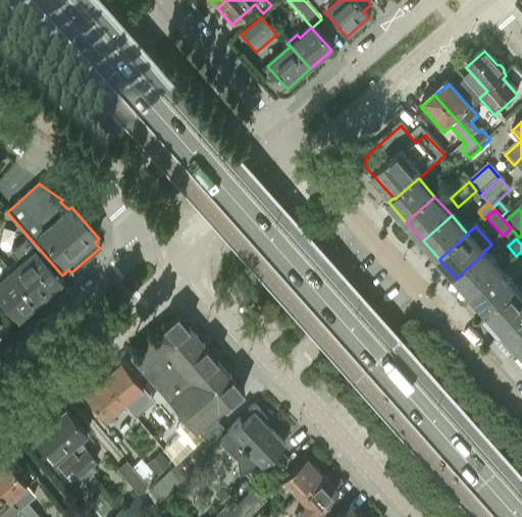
[(53,276),(54,275),(24,243),(10,255),(17,262),(7,271),(10,275),(35,304),(54,288),(47,280),(52,275),(53,276)]
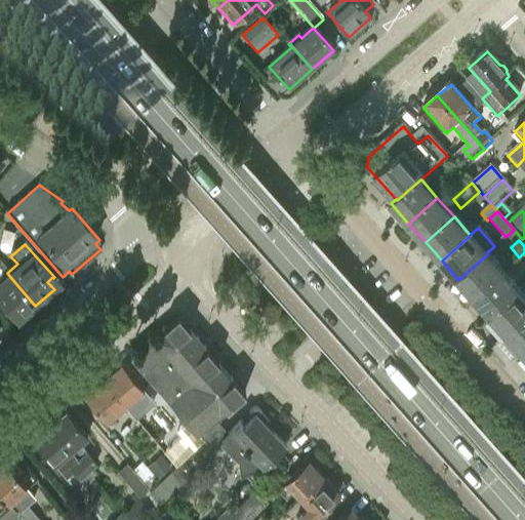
[(475,298),(503,273),(487,254),(458,280),(475,298)]
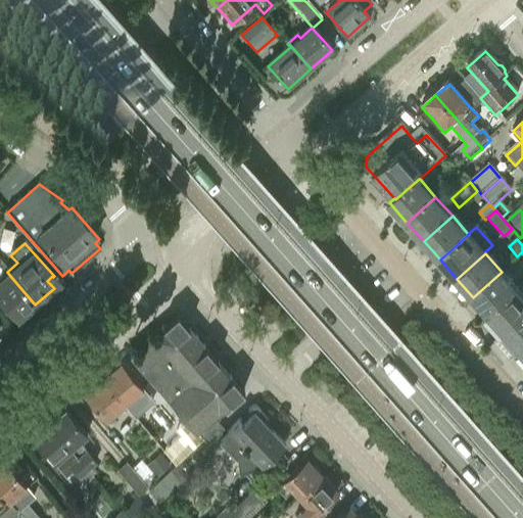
[(490,317),(519,291),(502,272),(473,297),(490,317)]
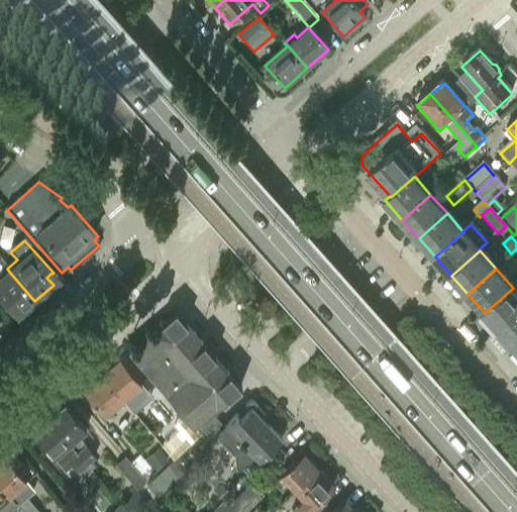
[(0,296),(17,316),(34,301),(10,273),(1,281),(0,280),(0,296)]
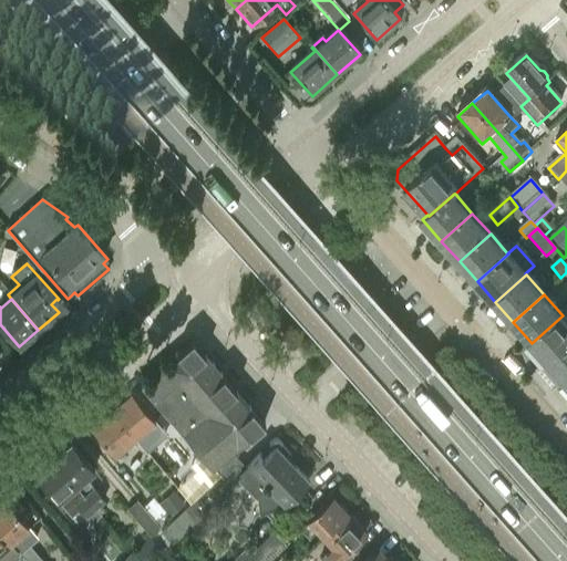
[(549,363),(566,347),(566,320),(563,315),(532,343),(549,363)]
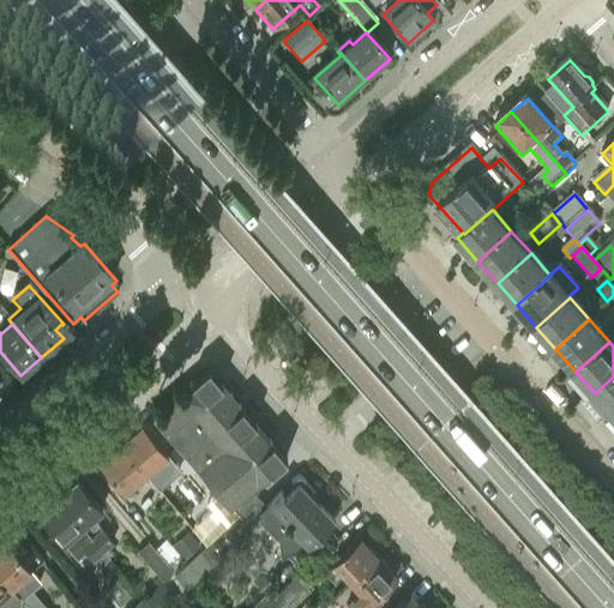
[(247,494),(284,462),(208,374),(154,421),(229,510),(238,519),(239,519),(256,504),(247,494)]
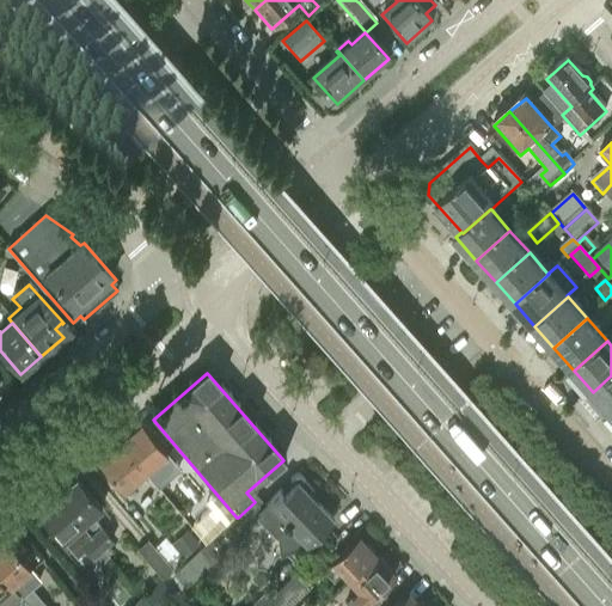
[(611,414),(611,375),(593,392),(611,414)]
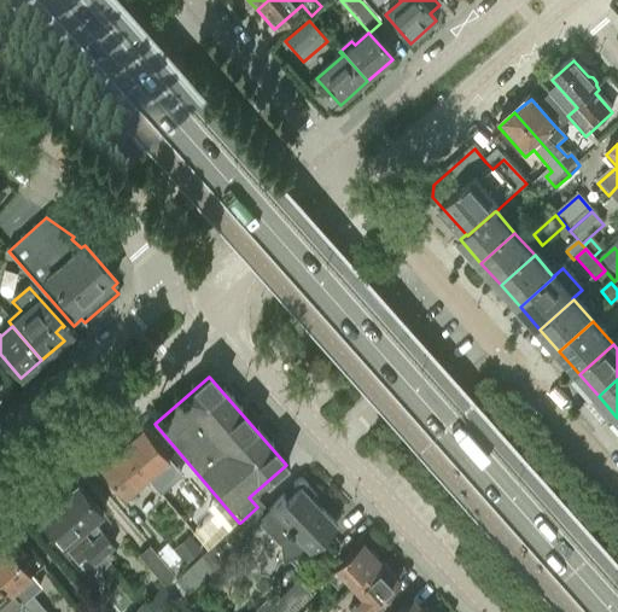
[(149,481),(168,464),(143,433),(122,450),(149,481)]
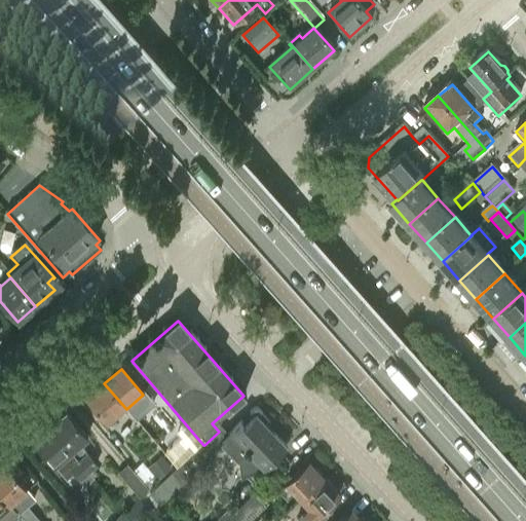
[(108,425),(126,409),(104,383),(85,399),(108,425)]
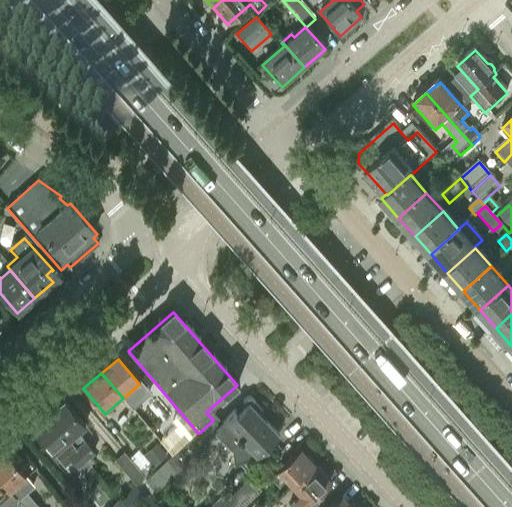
[(133,415),(142,408),(134,399),(126,405),(133,415)]
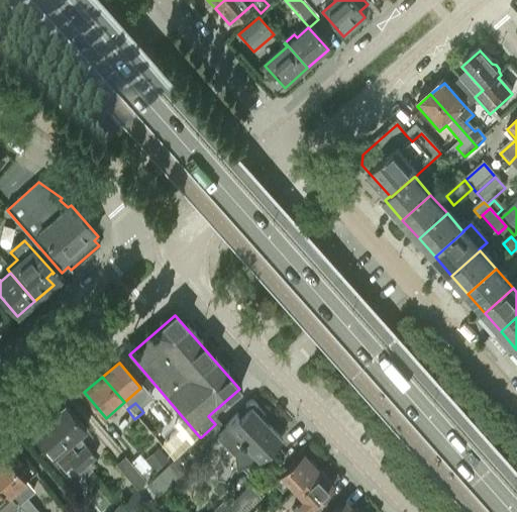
[(215,424),(201,437),(210,445),(219,436),(234,452),(237,471),(259,463),(282,441),(263,421),(267,418),(255,406),(254,405),(252,404),(251,404),(250,404),(249,404),(249,405),(248,405),(248,406),(245,408),(246,409),(222,432),(215,424)]
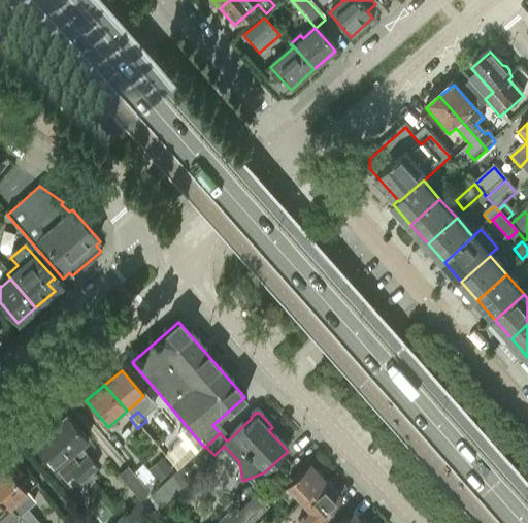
[(80,449),(89,443),(67,417),(51,430),(90,477),(98,469),(80,449)]
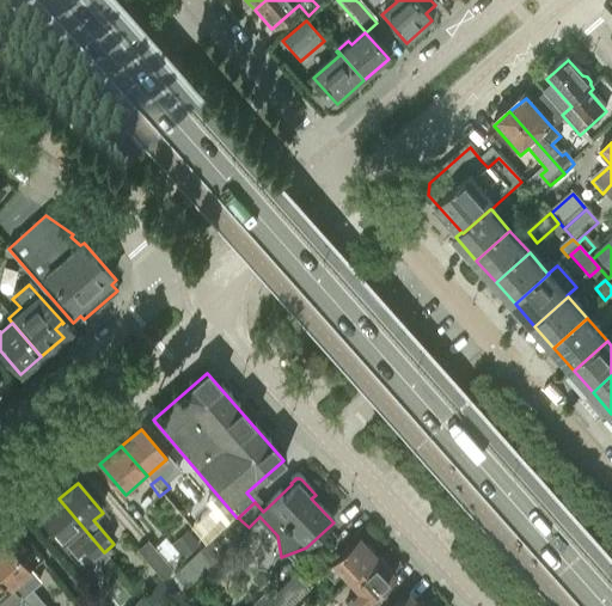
[(95,561),(104,552),(59,499),(38,515),(72,554),(81,546),(95,561)]
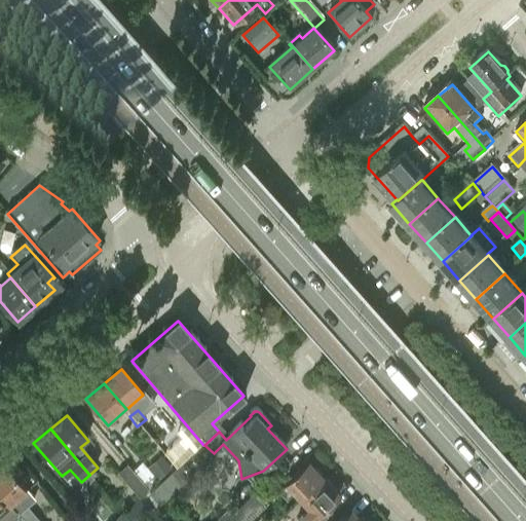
[(185,442),(181,446),(181,451),(185,455),(190,455),(194,451),(194,446),(190,442),(185,442)]
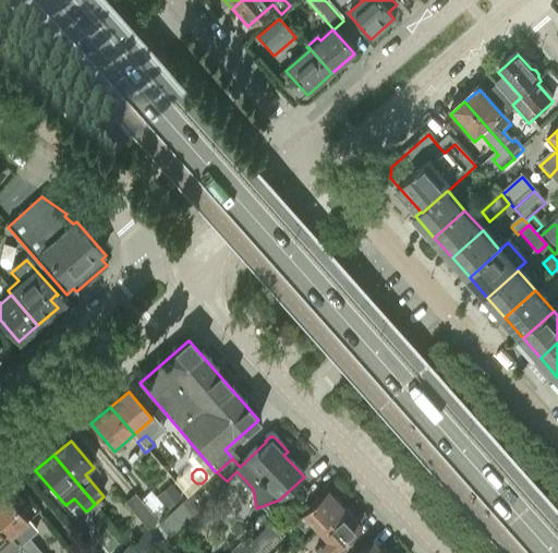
[(217,472),(216,472),(158,526),(170,539),(229,483),(227,481),(217,472)]
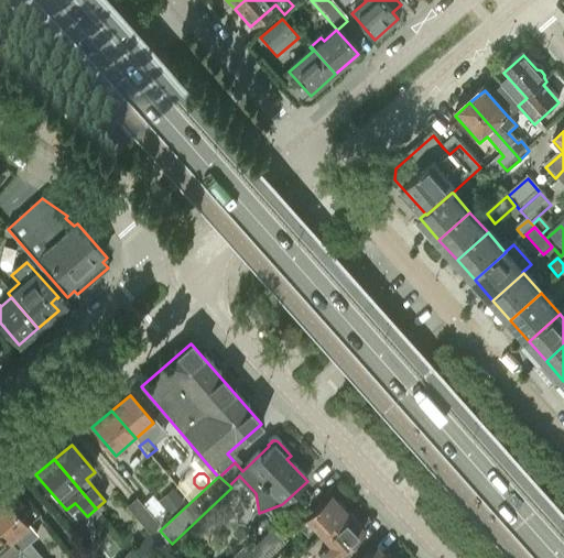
[(158,503),(169,516),(184,504),(172,491),(158,503)]
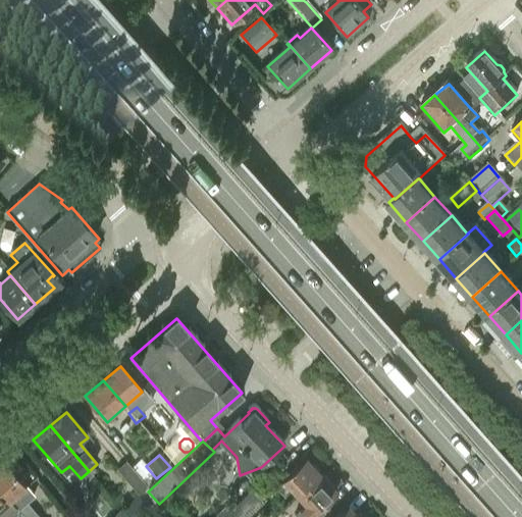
[(298,500),(321,477),(306,461),(275,489),(283,498),(290,492),(298,500)]
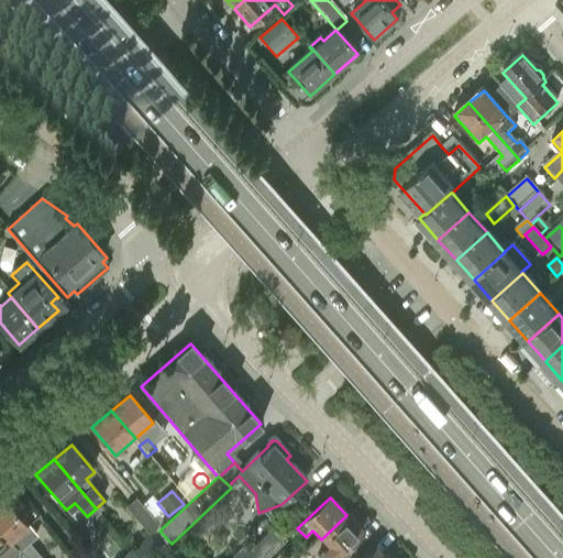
[(148,536),(159,527),(136,500),(125,509),(148,536)]
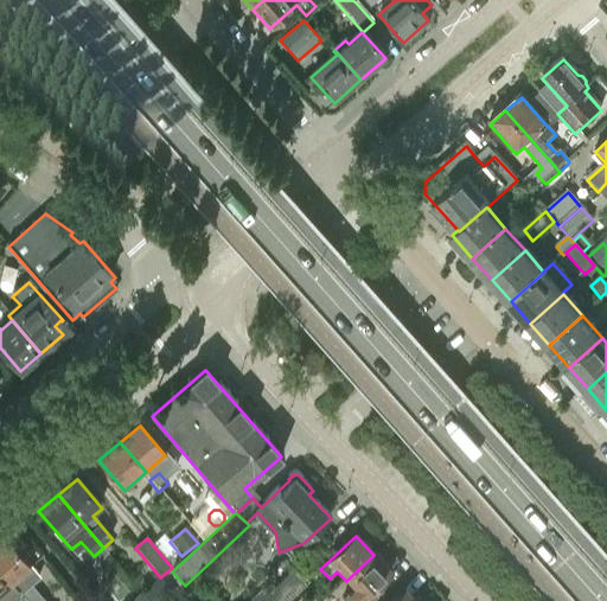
[(7,539),(0,544),(0,568),(1,569),(14,586),(13,586),(26,600),(43,600),(21,576),(32,568),(7,539)]
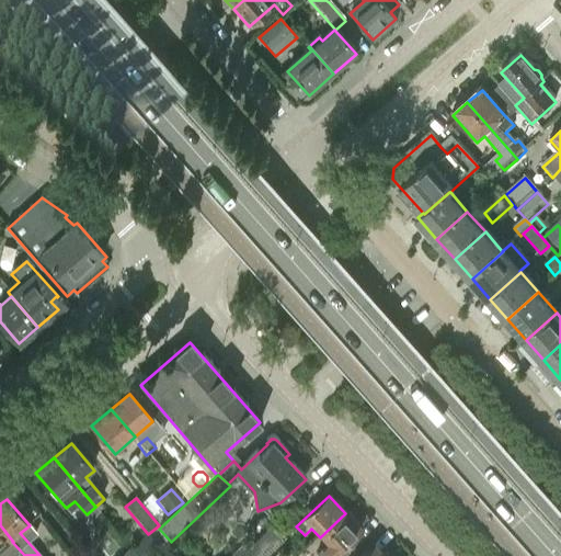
[(335,555),(362,531),(345,513),(320,537),(328,545),(320,553),(322,555),(335,555)]
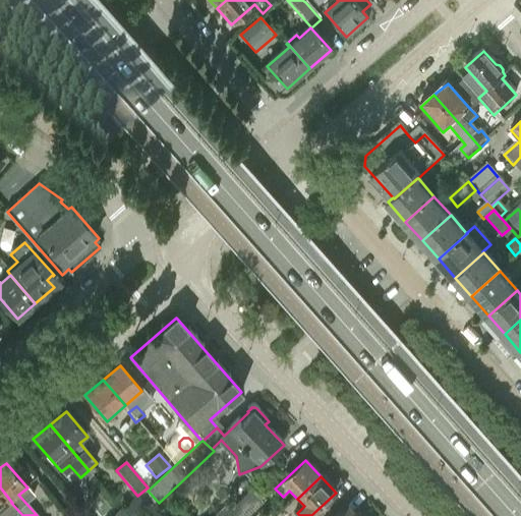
[(266,485),(258,492),(266,498),(272,492),(266,485)]
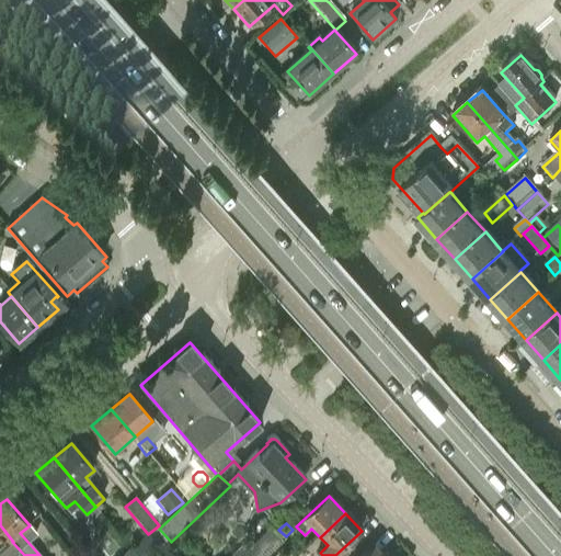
[(0,525),(0,555),(24,555),(12,542),(13,542),(1,526),(0,525)]
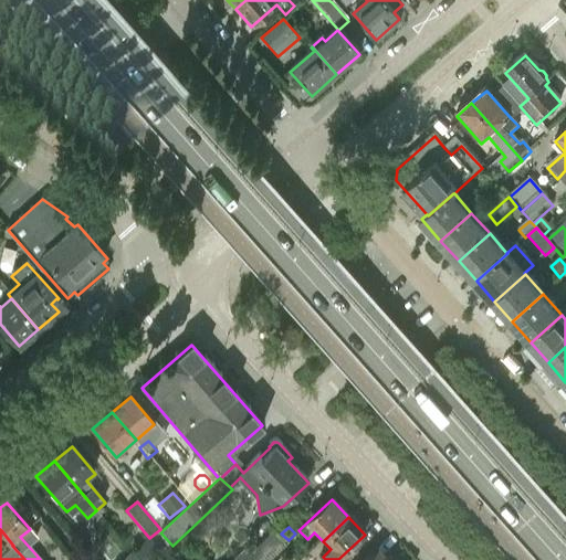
[(272,559),(285,548),(272,535),(245,559),(272,559)]
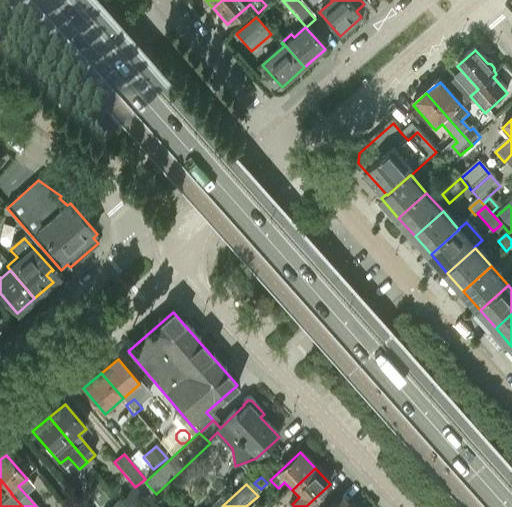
[(145,506),(148,504),(137,491),(122,503),(125,506),(145,506)]
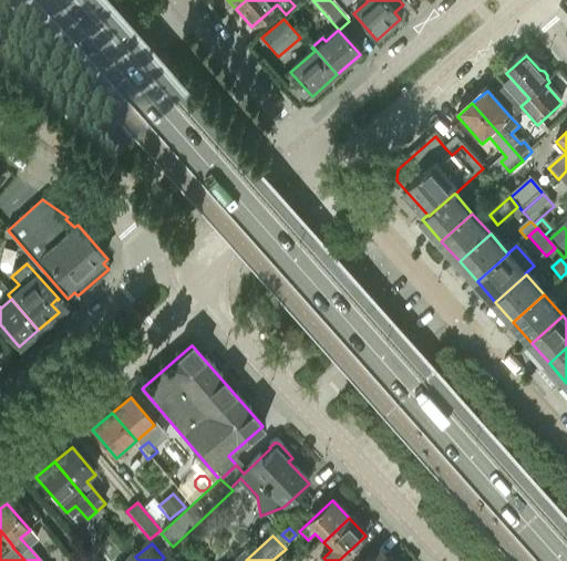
[(245,560),(253,553),(248,550),(238,560),(245,560)]
